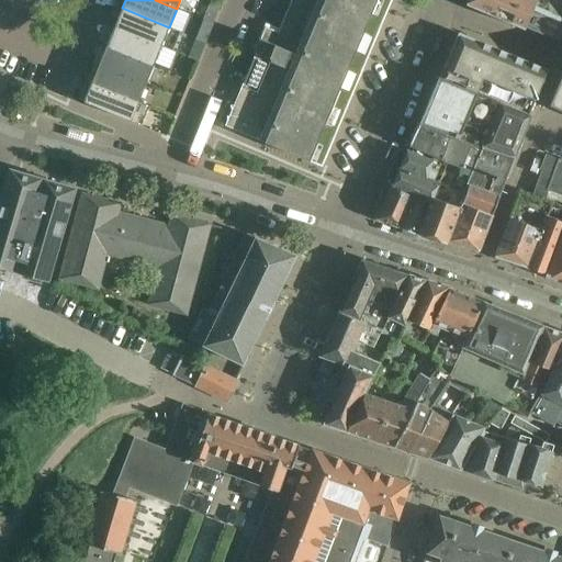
[(201,56),(217,3),(206,0),(191,53),(201,56)]
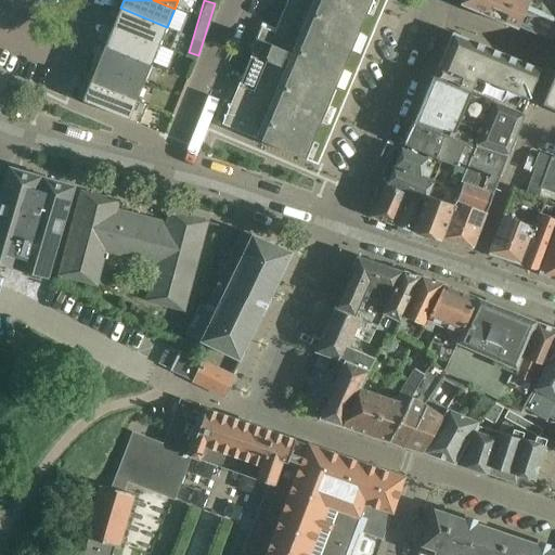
[(262,26),(257,38),(256,38),(250,51),(253,52),(222,124),(305,159),(371,0),(287,0),(274,31),(262,26)]
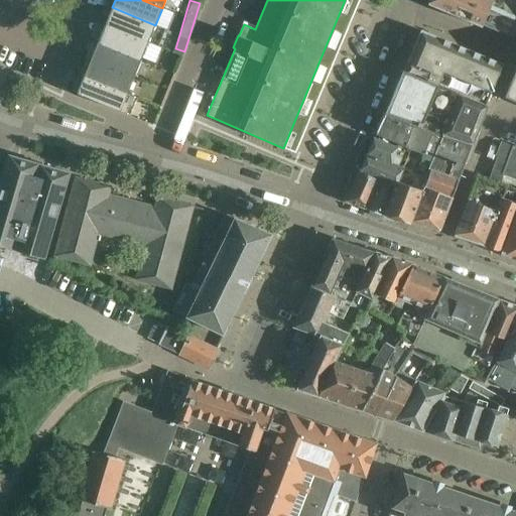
[(515,0),(429,0),(428,5),(481,27),(482,25),(515,39),(515,68),(504,98),(515,102),(515,0)]
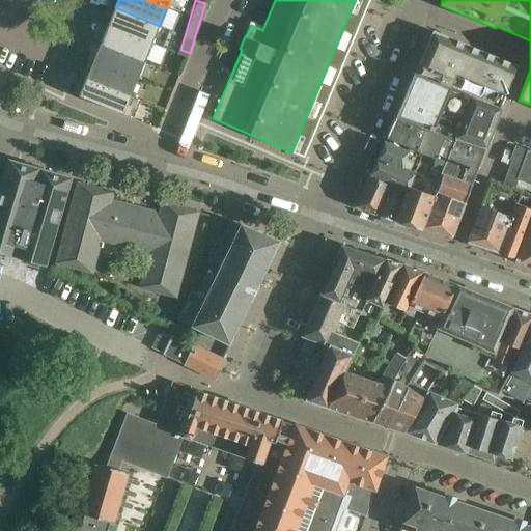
[(170,30),(160,26),(115,7),(108,26),(163,48),(170,30)]
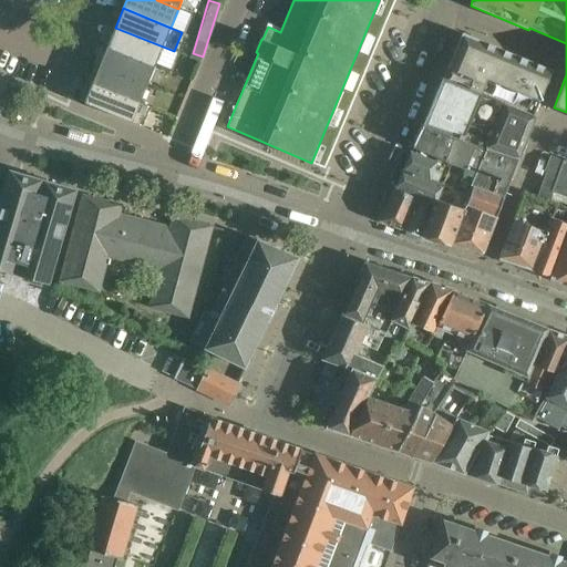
[(163,47),(115,28),(107,47),(155,65),(163,47)]
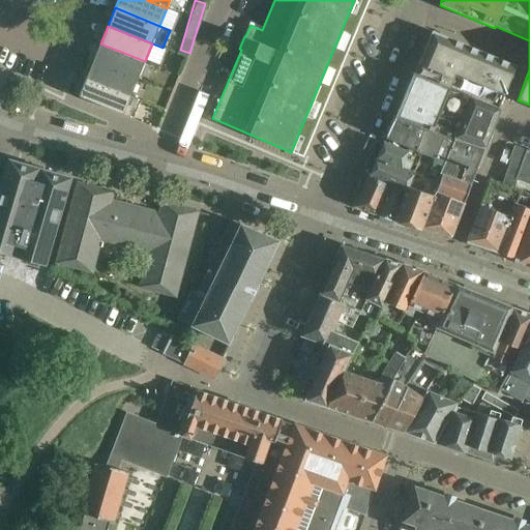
[(432,31),(414,74),(498,109),(516,66),(432,31)]
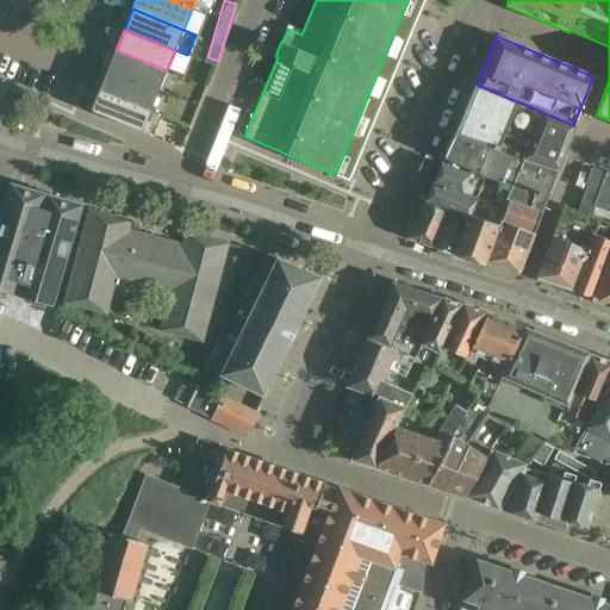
[(167,70),(116,50),(107,70),(159,91),(167,70)]
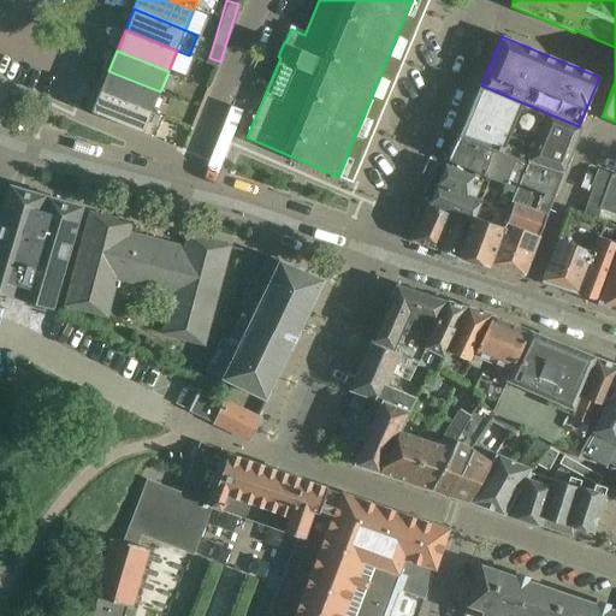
[(160,92),(108,71),(100,92),(152,112),(160,92)]
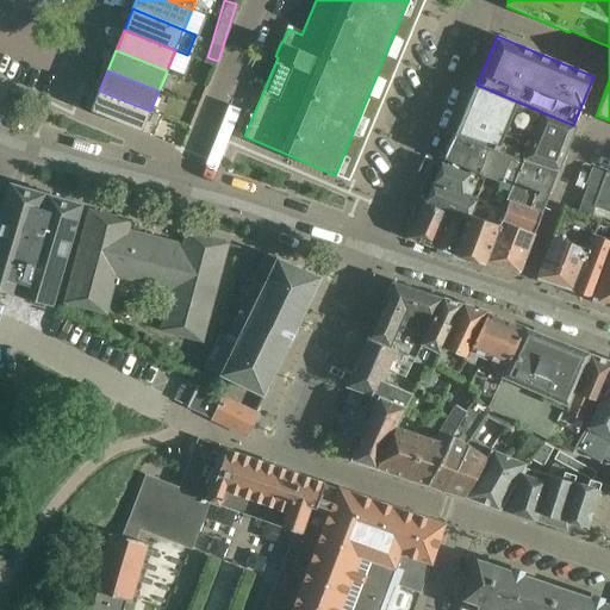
[(475,83),(453,137),(558,172),(576,125),(573,125),(477,85),(475,83)]
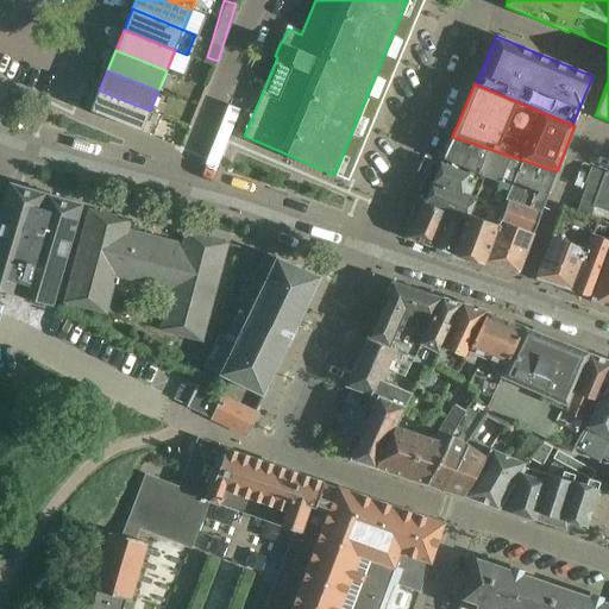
[(142,132),(150,111),(99,90),(90,111),(142,132)]
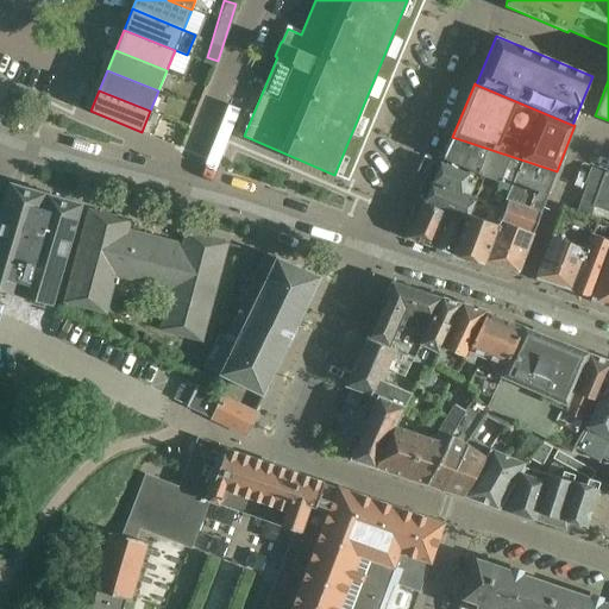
[(478,173),(484,174),(498,180),(513,184),(507,199),(509,200),(541,212),(557,171),(452,137),(444,157),(479,171),(478,173)]
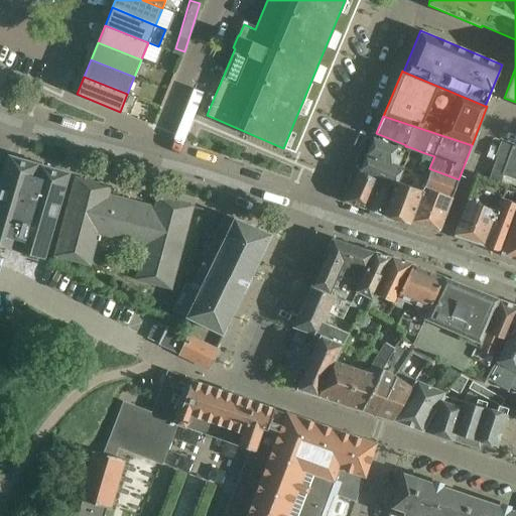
[(379,178),(398,184),(399,182),(410,147),(405,146),(406,145),(376,133),(359,171),(379,178)]
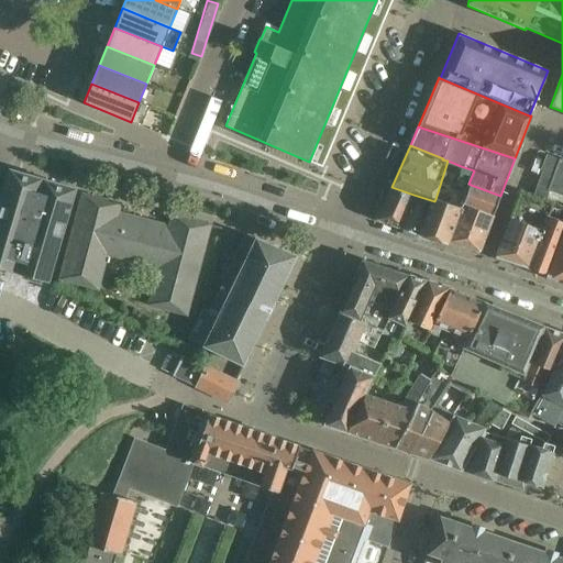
[(541,200),(545,201),(549,191),(562,196),(562,161),(559,159),(560,159),(547,155),(541,170),(543,172),(533,197),(541,200)]
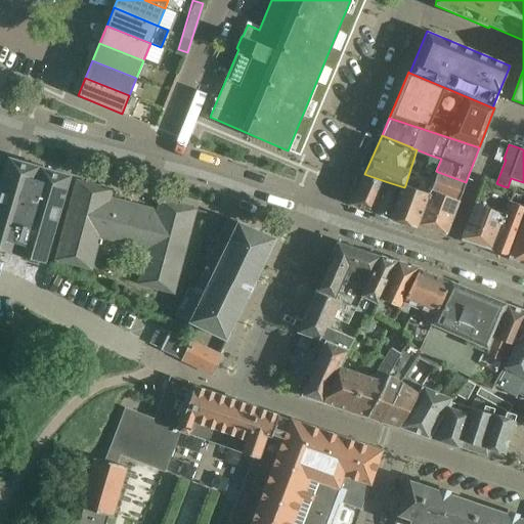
[(70,176),(19,161),(9,158),(0,188),(0,249),(44,262),(70,176)]
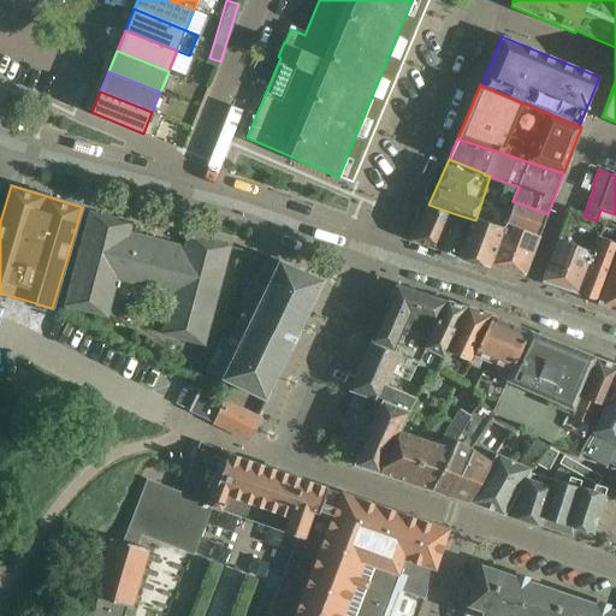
[(505,229),(490,265),(523,276),(548,214),(528,208),(513,202),(507,220),(505,223),(507,223),(505,229)]
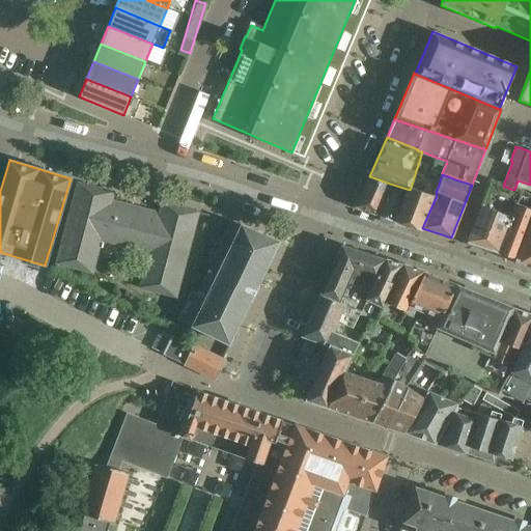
[(376,215),(390,184),(369,176),(356,206),(376,215)]
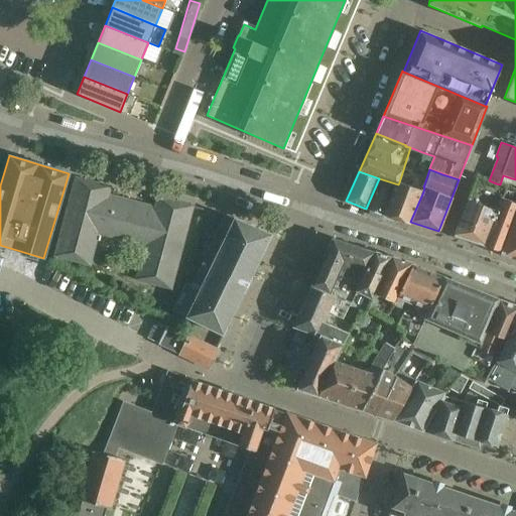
[(490,201),(496,183),(489,180),(487,179),(477,176),(454,237),(502,253),(515,220),(506,217),(510,209),(490,201)]
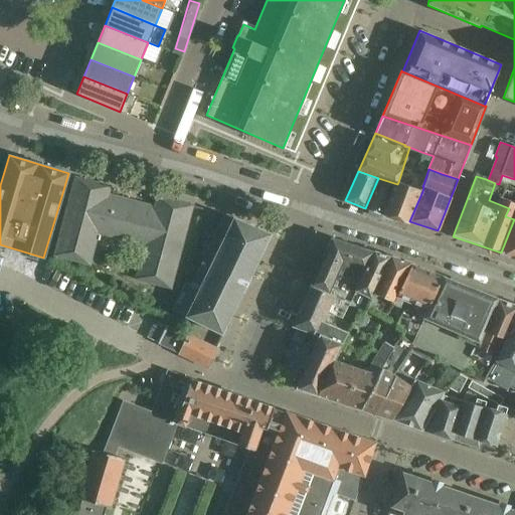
[(192,205),(157,196),(155,206),(108,194),(110,186),(75,177),(68,203),(54,258),(91,267),(98,234),(145,246),(137,280),(172,289),(192,205)]
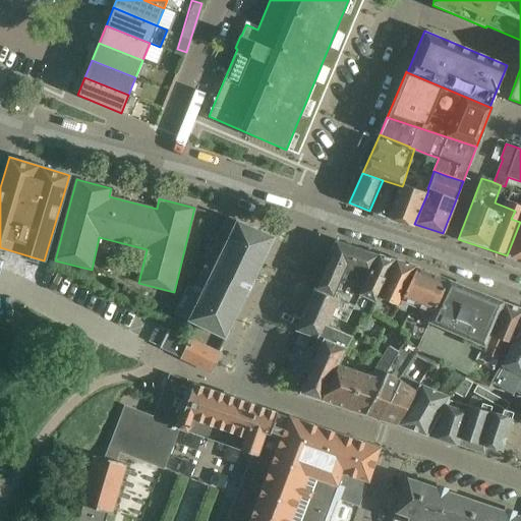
[(388,217),(402,186),(383,180),(369,211),(388,217)]
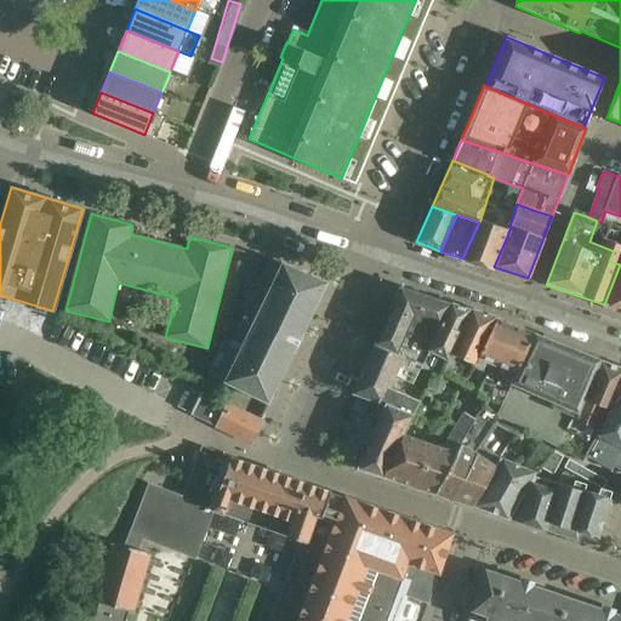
[(494,267),(510,231),(480,220),(479,222),(462,258),(493,269),(494,267)]
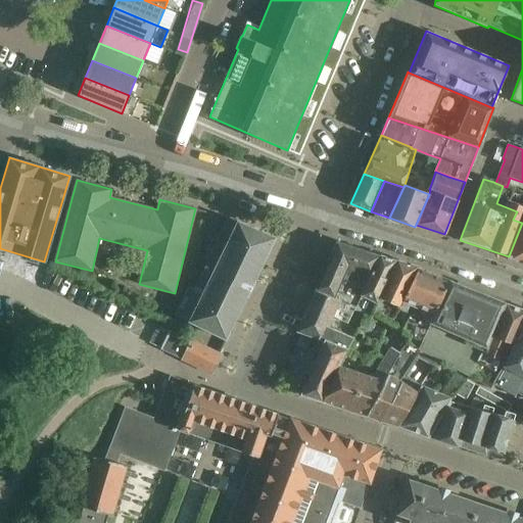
[(522,262),(522,192),(507,187),(503,186),(496,203),(517,211),(513,220),(522,223),(509,256),(522,262)]
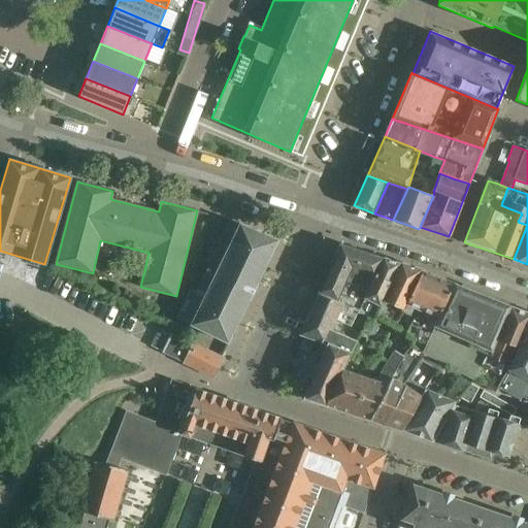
[(278,240),(230,219),(211,257),(222,262),(204,297),(189,290),(175,317),(229,343),(278,240)]
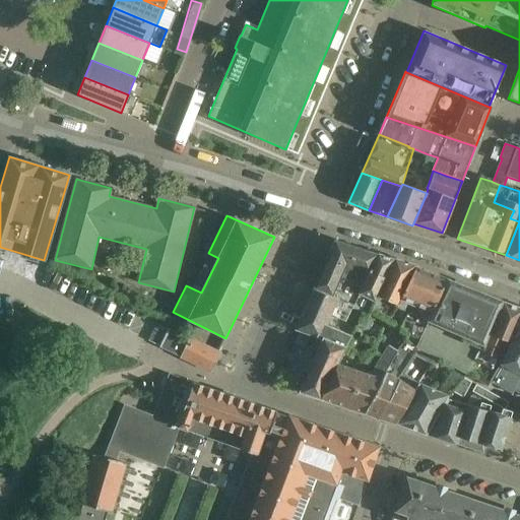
[(375,253),(334,240),(311,294),(335,302),(337,302),(339,298),(353,305),(375,253)]
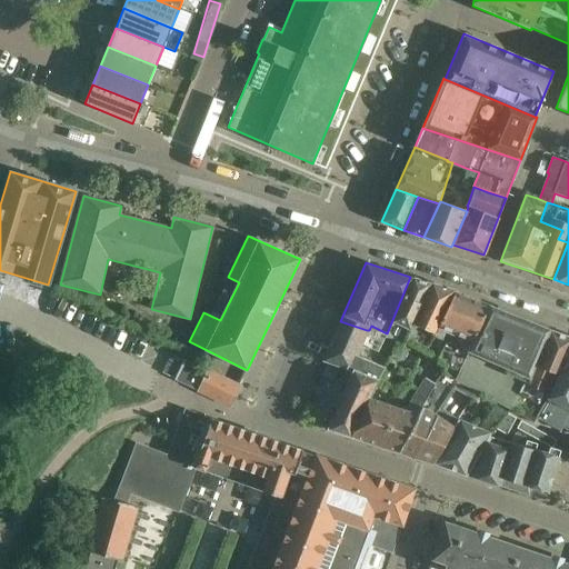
[(429,283),(410,277),(387,333),(385,337),(397,342),(398,340),(403,341),(406,337),(429,283)]
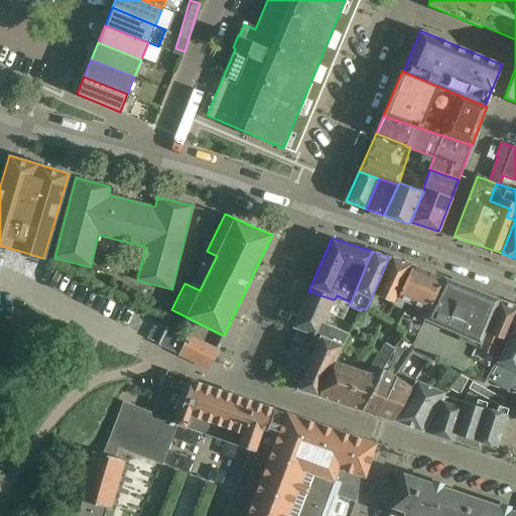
[(412,264),(389,257),(368,305),(387,315),(393,303),(396,305),(401,298),(412,264)]
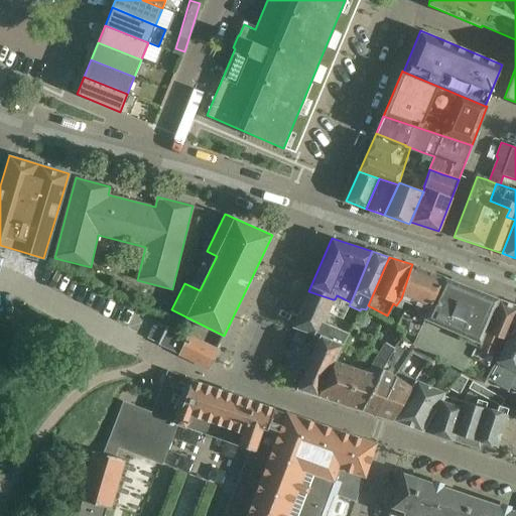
[(396,305),(426,320),(429,311),(443,278),(412,264),(401,298),(396,305)]
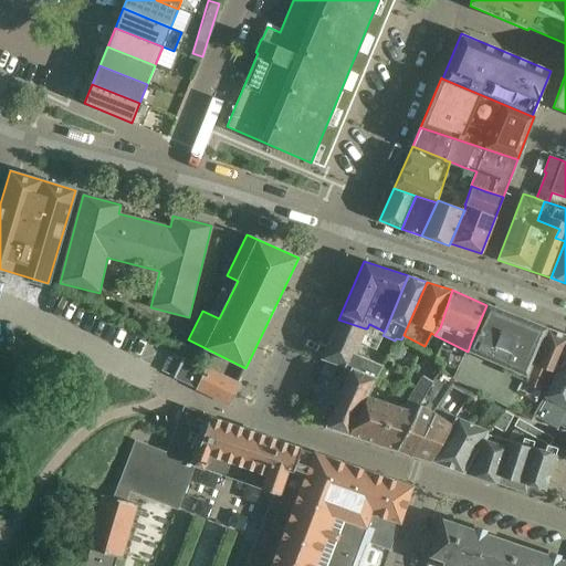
[(471,342),(468,352),(458,380),(480,391),(509,408),(523,381),(528,385),(530,383),(546,328),(486,305),(471,342)]
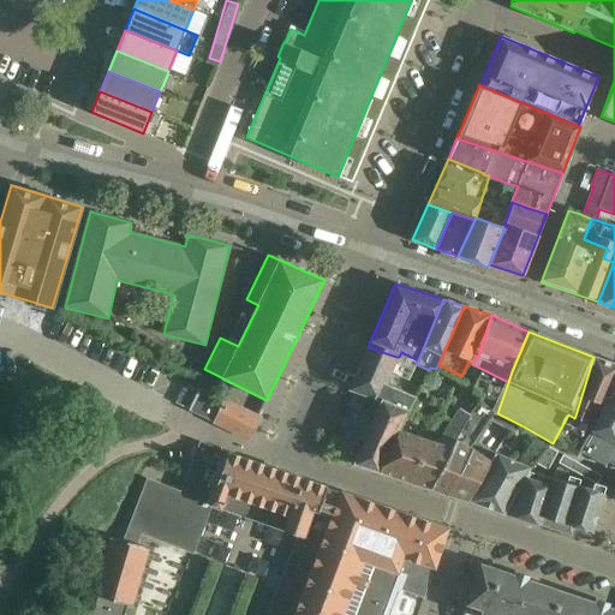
[(384,393),(386,390),(396,357),(368,347),(353,381),(384,393)]
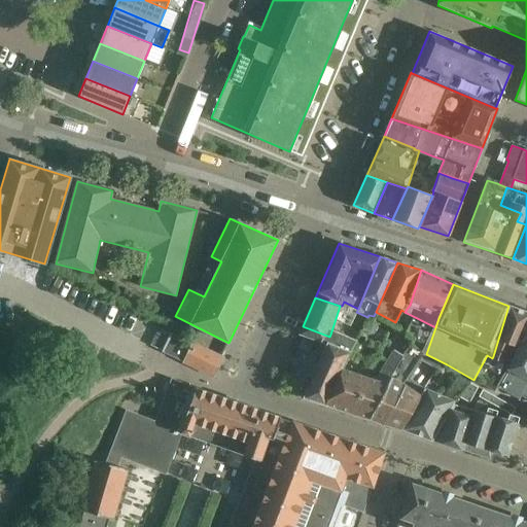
[(517,357),(526,326),(526,312),(508,306),(493,356),(492,358),(511,366),(517,357)]
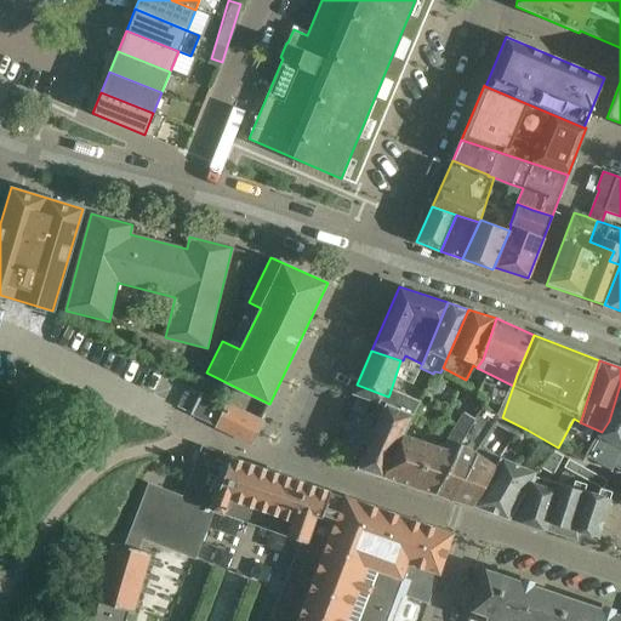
[(382,415),(409,425),(421,403),(389,394),(388,397),(357,385),(351,399),(375,409),(382,415)]
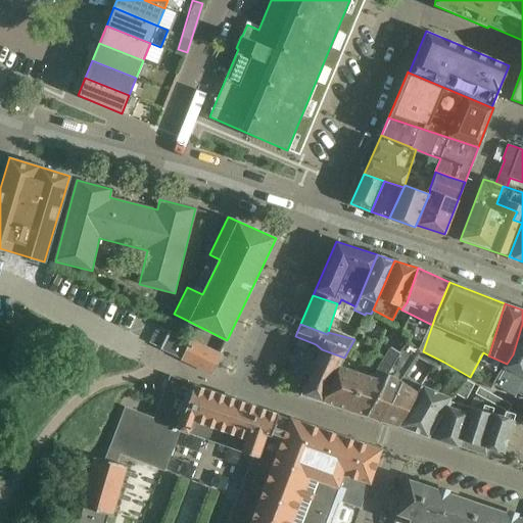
[(522,324),(513,354),(507,364),(493,384),(515,396),(517,392),(522,395),(522,324)]
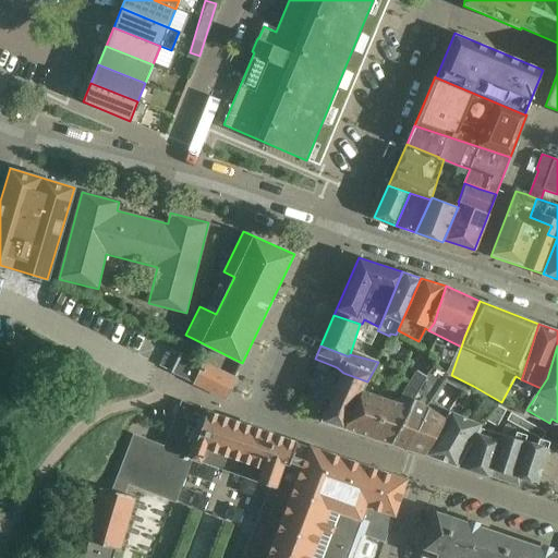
[(205,365),(194,360),(195,353),(181,353),(172,372),(196,384),(225,397),(233,378),(205,365)]
